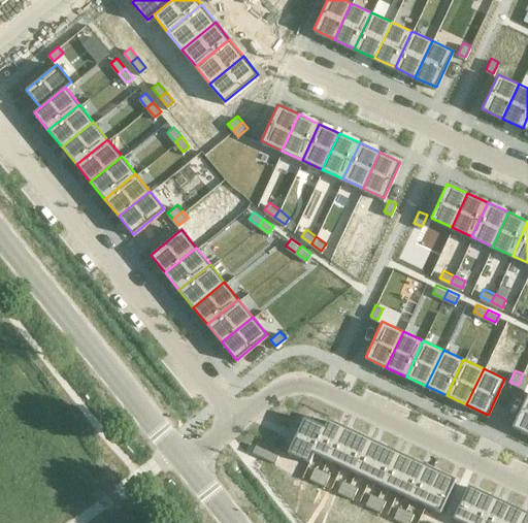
[(527,376),(523,373),(518,385),(525,388),(527,381),(527,376)]
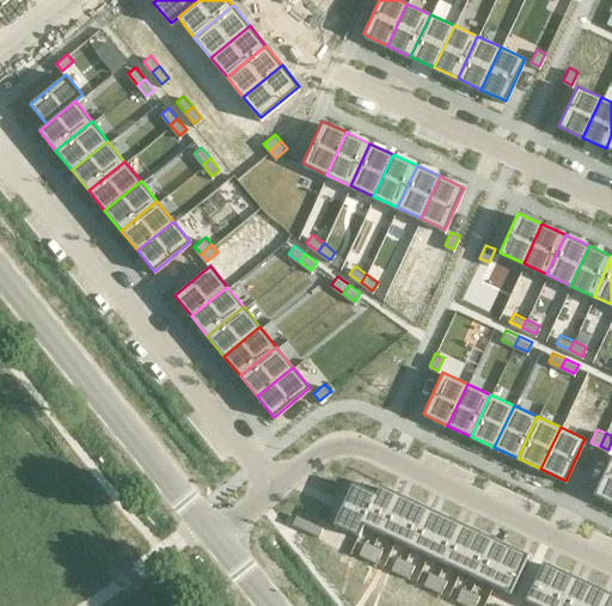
[(611,453),(593,494),(611,502),(611,453)]
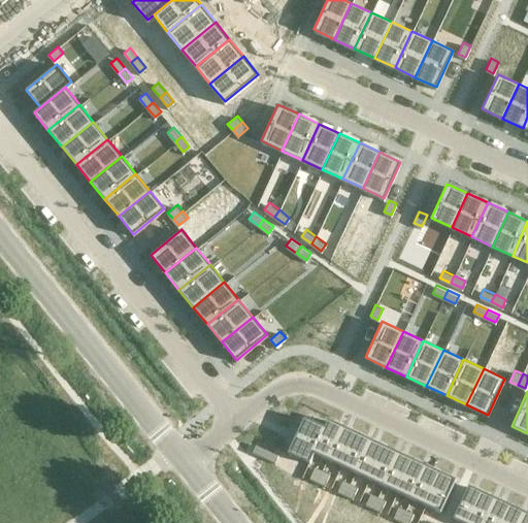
[(305,416),(297,434),(318,444),(326,426),(305,416)]
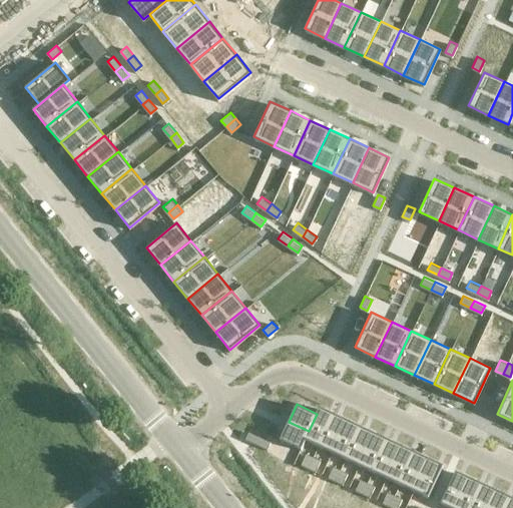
[(309,431),(305,439),(319,445),(334,413),(320,407),(317,414),(309,431)]
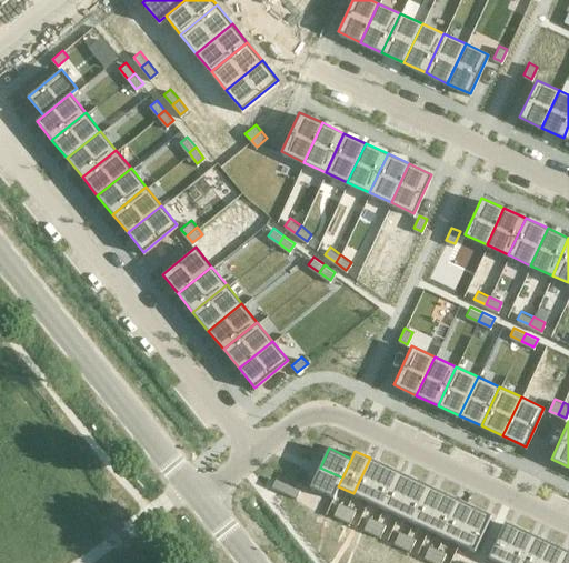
[(370,458),(353,493),(368,500),(386,464),(370,458)]
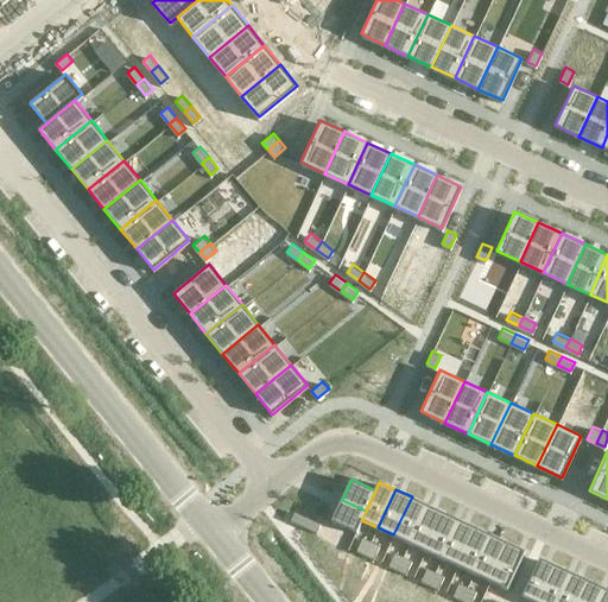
[(412,496),(393,534),(410,543),(428,505),(412,496)]
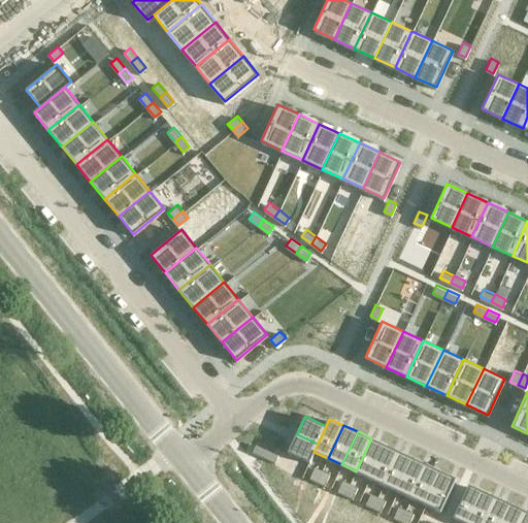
[(297,434),(289,452),(309,461),(314,452),(318,444),(297,434)]
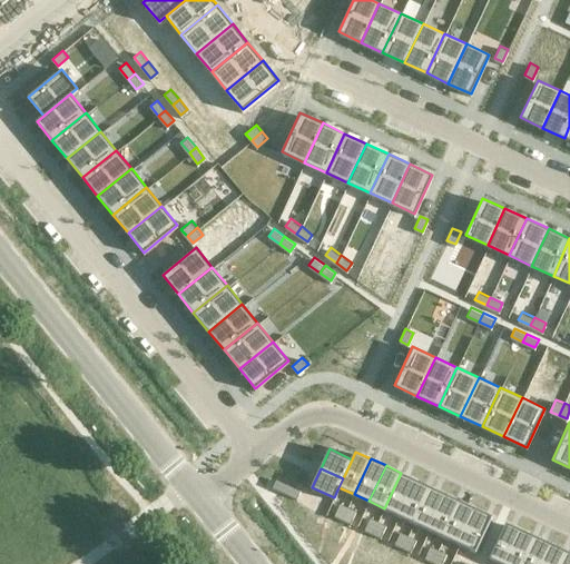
[(401,473),(384,508),(400,515),(416,480),(401,473)]
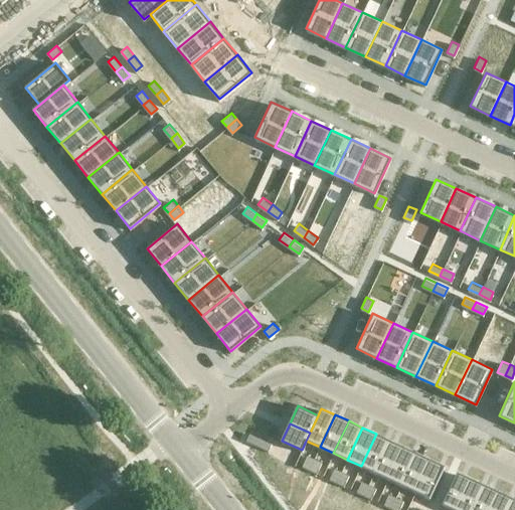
[(249,432),(246,440),(258,445),(261,437),(249,432)]
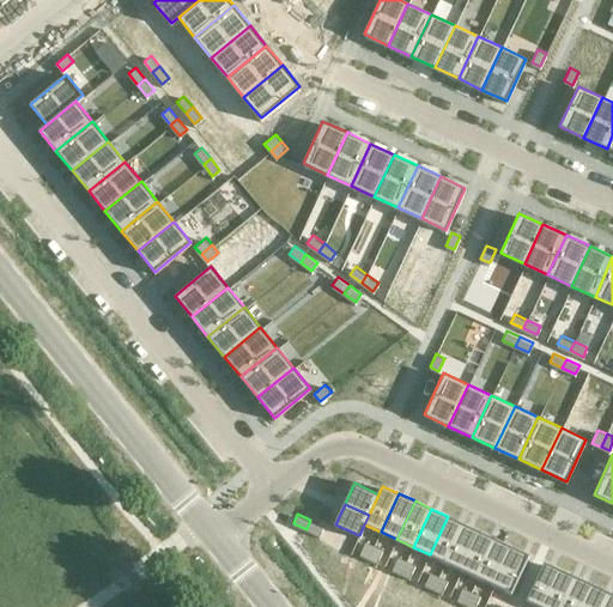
[(448,516),(430,554),(445,563),(463,523),(448,516)]
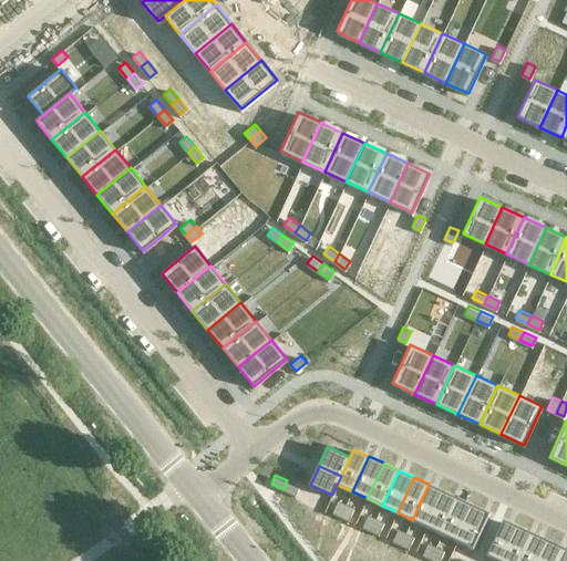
[(287,480),(284,489),(296,495),(299,487),(287,480)]
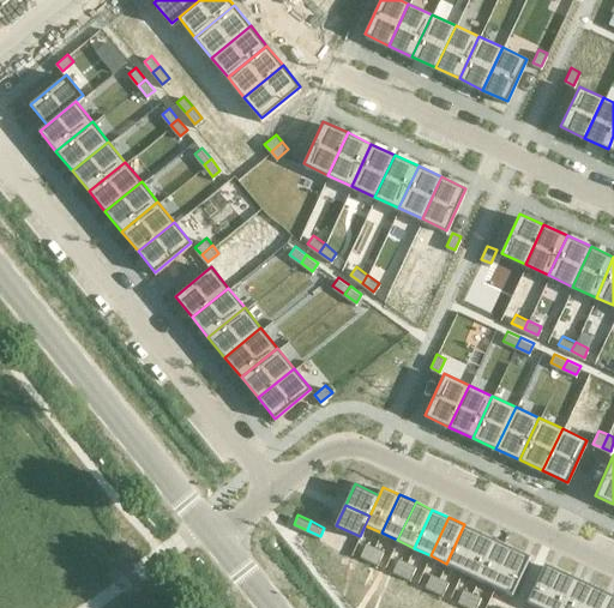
[(464,524),(446,564),(463,571),(481,533),(464,524)]
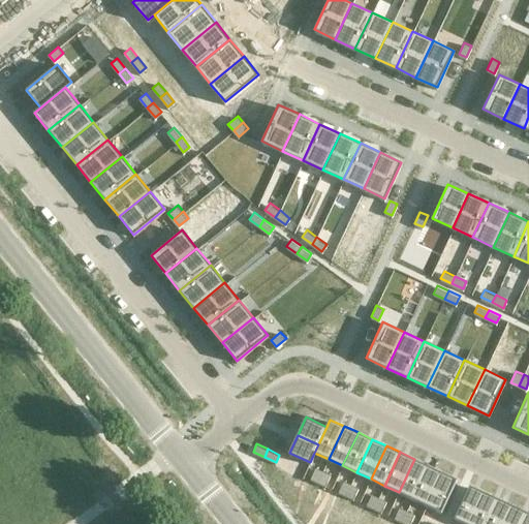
[(414,459),(399,492),(412,498),(429,465),(414,459)]
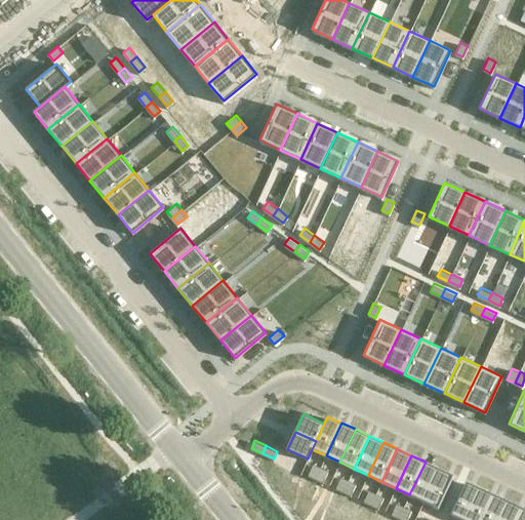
[(426,462),(409,494),(423,502),(439,468),(426,462)]
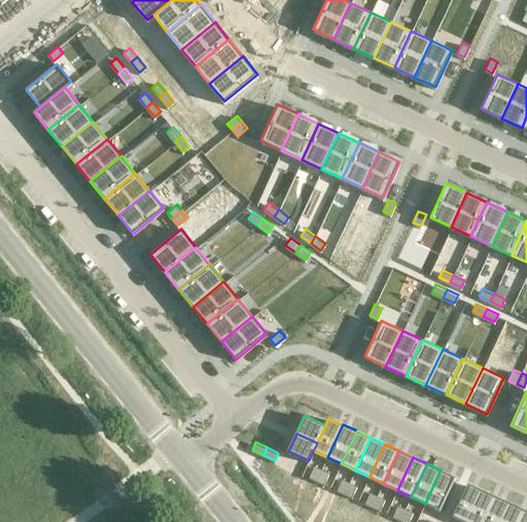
[(315,465),(310,477),(317,480),(322,468),(315,465)]
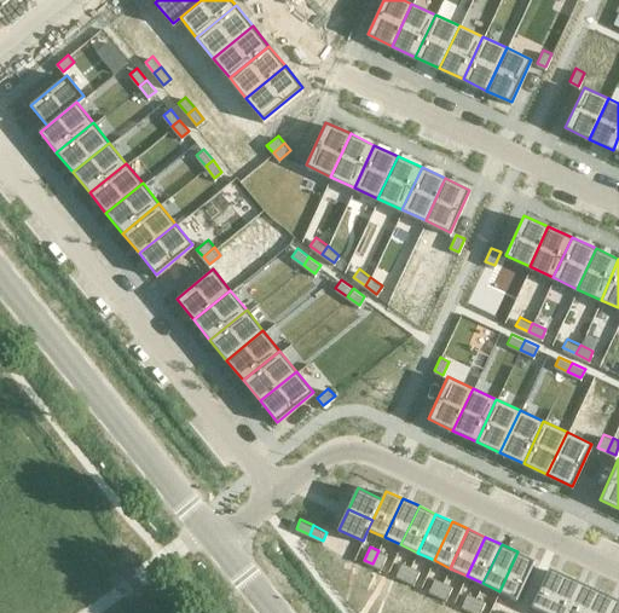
[(379,550),(372,564),(381,567),(387,554),(379,550)]
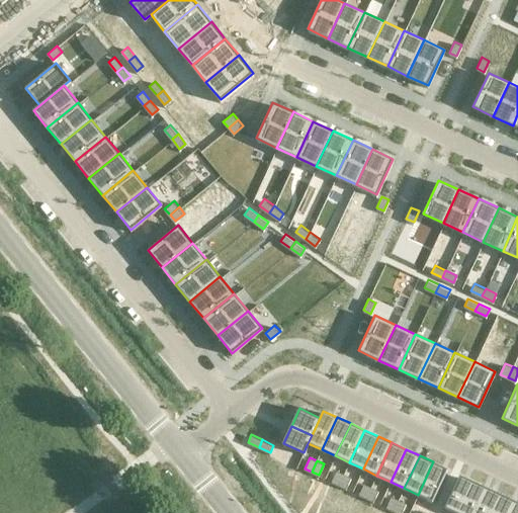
[(433,461),(418,495),(433,501),(448,468),(433,461)]
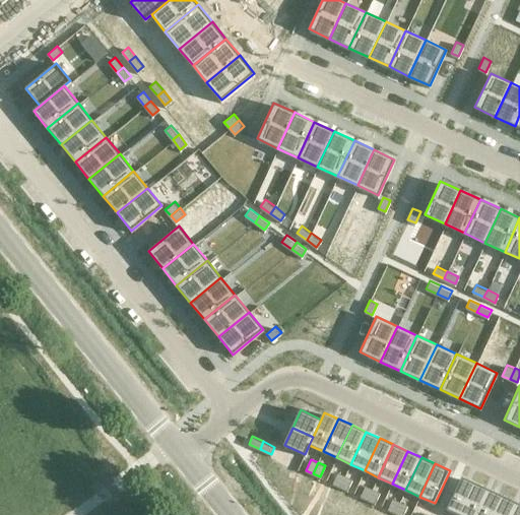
[(338,471),(333,483),(340,487),(345,475),(338,471)]
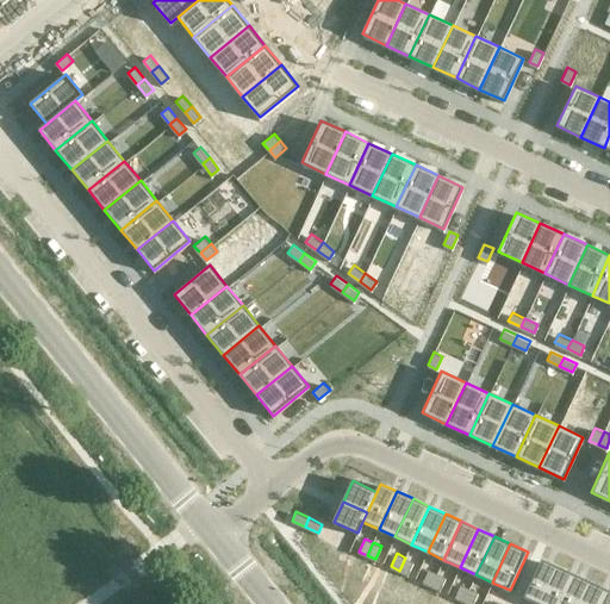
[(405,558),(399,571),(408,574),(414,561),(405,558)]
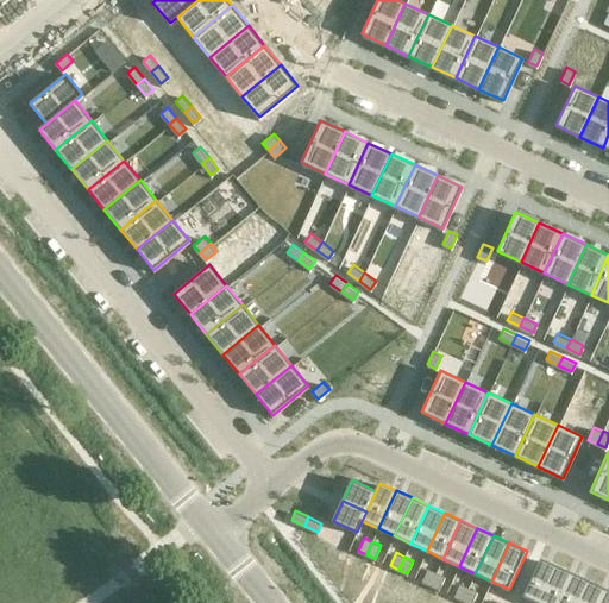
[(541,558),(523,596),(537,602),(540,602),(559,566),(541,558)]
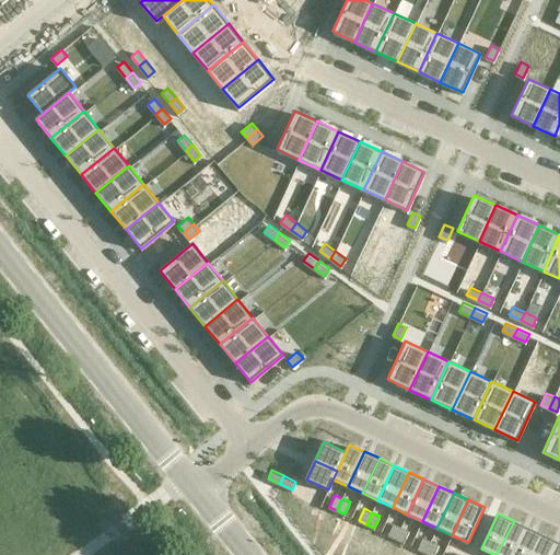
[(514,521),(497,554),(513,554),(527,528),(514,521)]
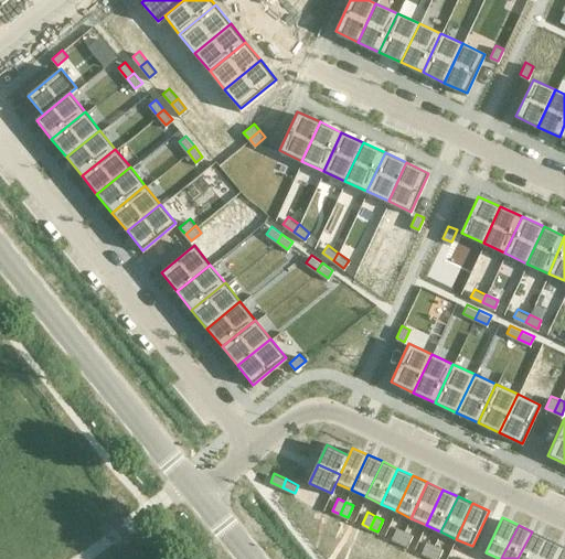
[(397,526),(392,538),(400,541),(405,530),(397,526)]
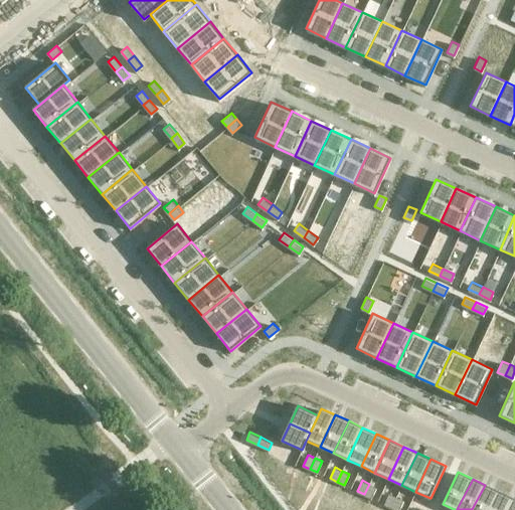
[(369,484),(364,494),(371,498),(376,487),(369,484)]
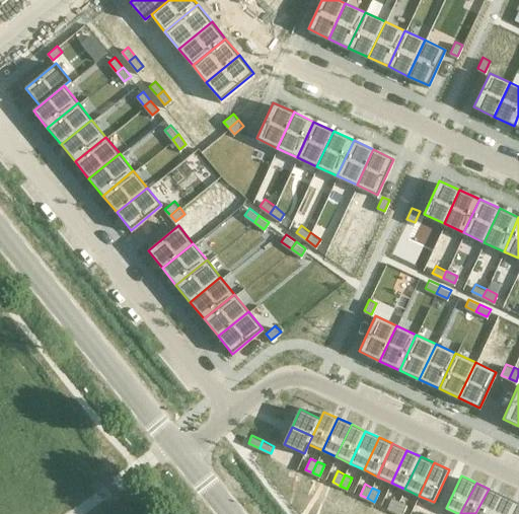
[(489,489),(475,513),(494,513),(504,496),(489,489)]
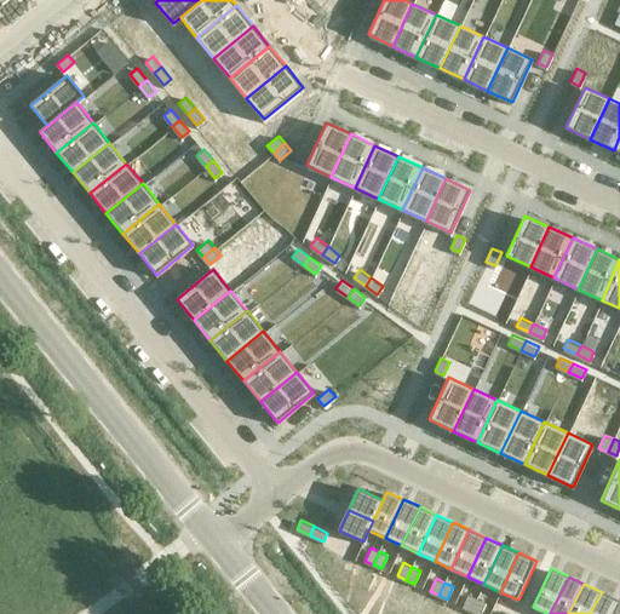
[(602,592),(590,613),(610,613),(618,600),(602,592)]
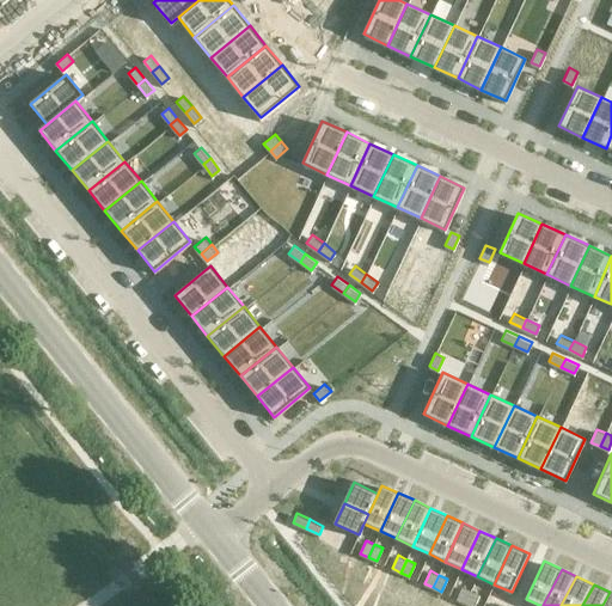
[(463,586),(457,599),(465,603),(471,589),(463,586)]
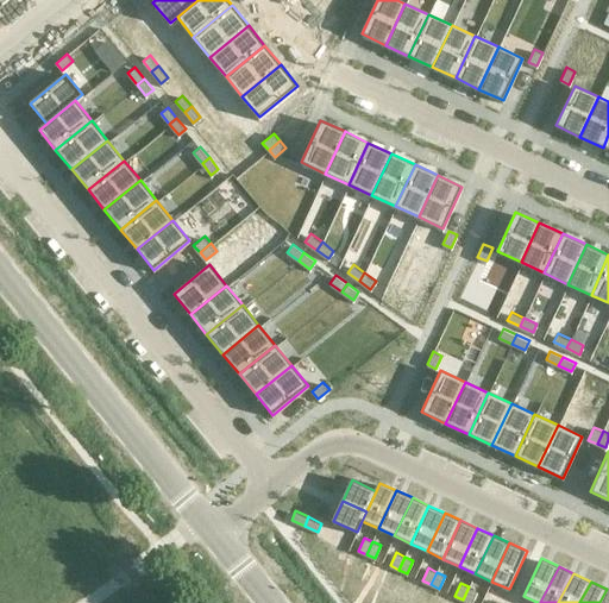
[(469,586),(463,600),(470,602),(471,602),(478,591),(469,586)]
